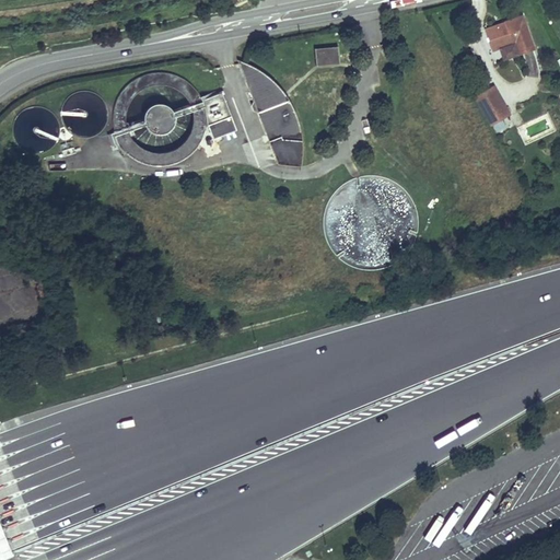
[(491,50),(514,43),(517,54),(532,48),(521,16),(485,30),(491,50)]
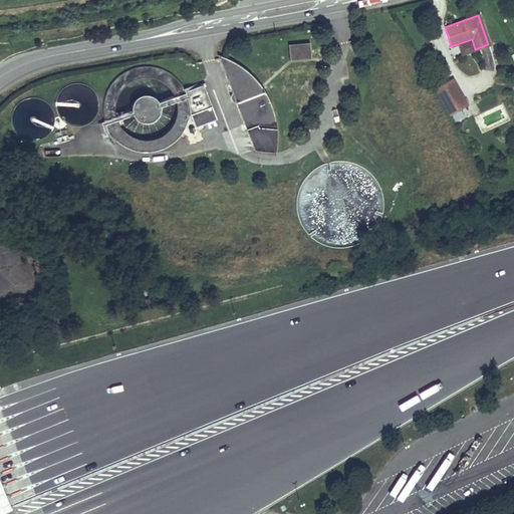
[(311,56),(309,45),(288,47),(289,58),(311,56)]
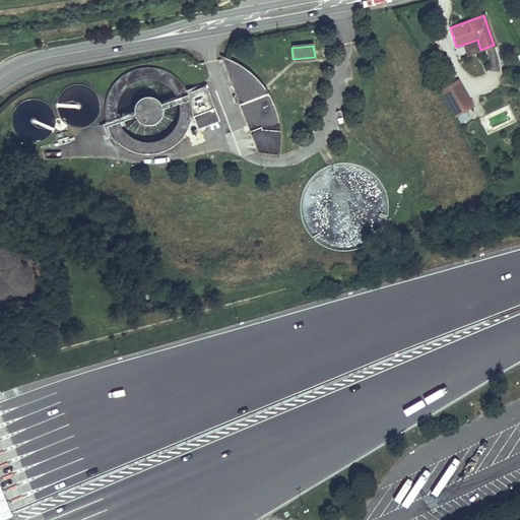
[(231,59),(220,57),(257,150),(277,151),(278,129),(276,114),(271,100),(264,87),(255,76),(244,66),(231,59)]
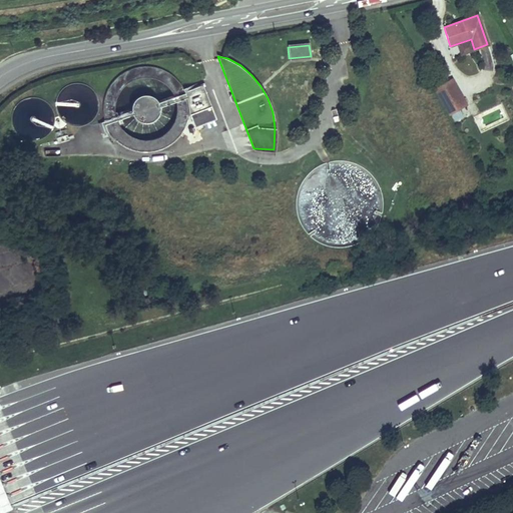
[(428,78),(432,86),(434,85),(443,81),(442,77),(440,73),(428,78)]
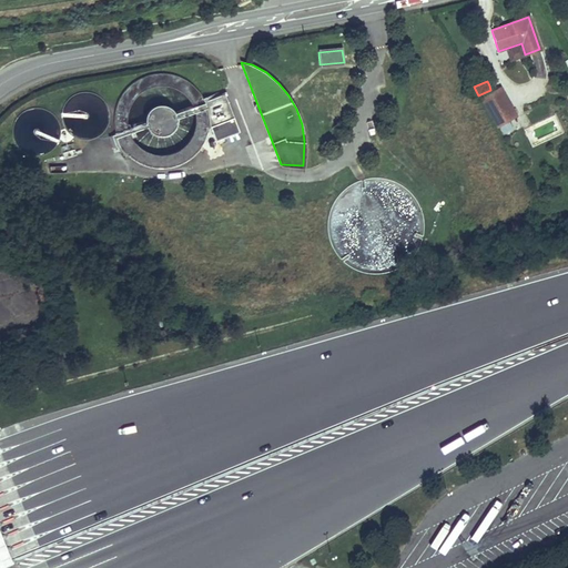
[(499,82),(489,85),(490,90),(480,94),(485,105),(505,95),(499,82)]
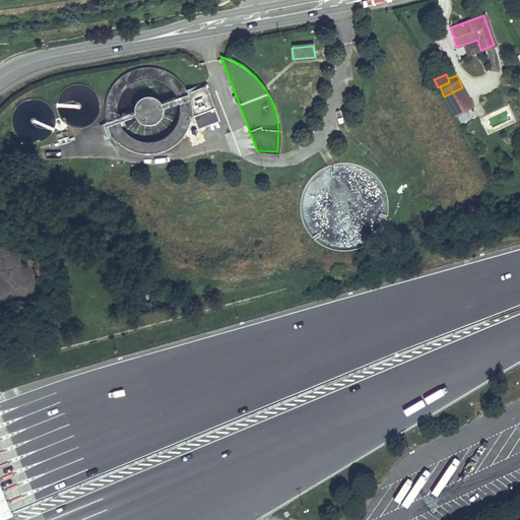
[(354,147),(353,149),(354,151),(355,153),(356,154),(359,155),(362,155),(364,154),(365,153),(366,152),(367,150),(367,147),(366,145),(365,144),(363,143),(361,142),(359,143),(356,144),(354,145),(354,147)]
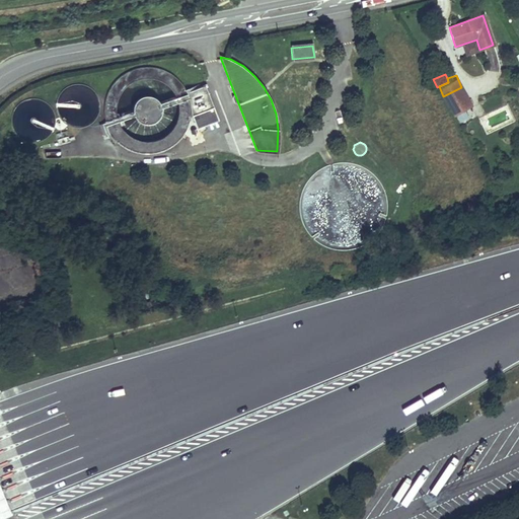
[(345,163),(332,164),(322,167),(312,174),(303,188),(299,202),(299,216),(305,230),(313,240),(326,248),(342,251),(358,248),(368,243),(377,234),(383,225),(386,214),(386,201),(383,189),(377,179),(368,171),(358,165),(345,163)]
